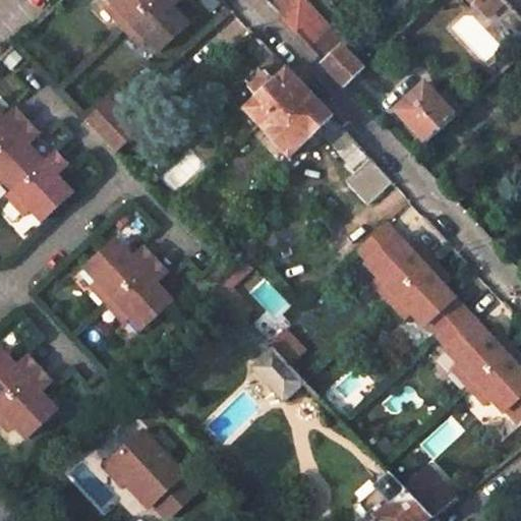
[(112,0),(115,3),(108,8),(124,24),(150,0),(112,0)]
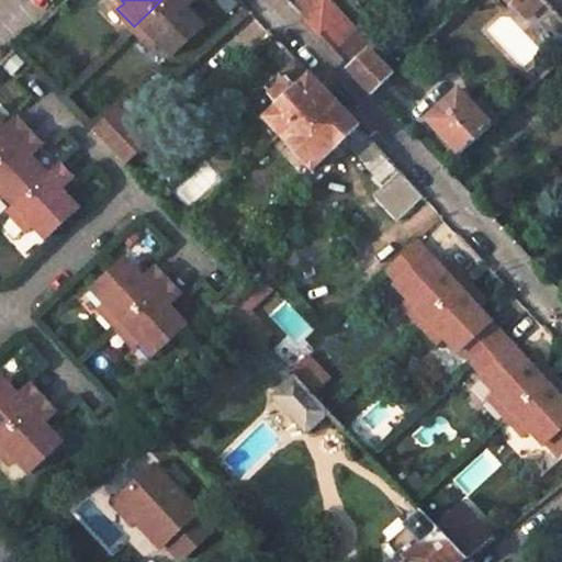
[(161,0),(134,26),(153,47),(159,41),(171,53),(204,22),(188,4),(192,0),(161,0)]
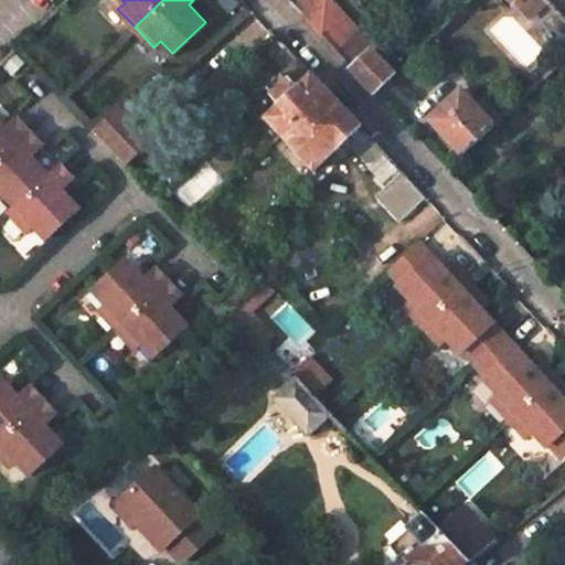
[(315,0),(295,0),(289,4),(299,16),(315,0)]
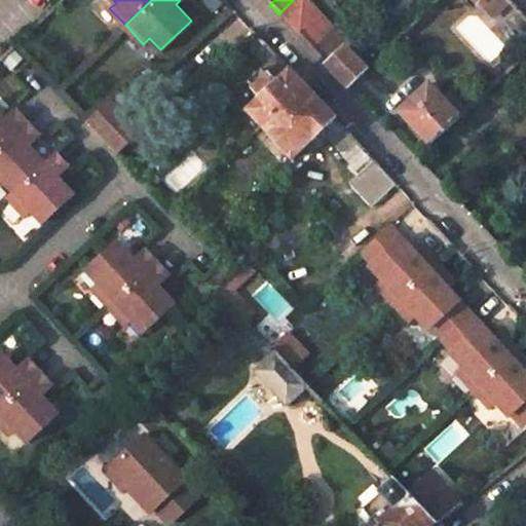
[(348,41),(308,0),(293,0),(278,14),(347,87),(367,68),(345,44),(348,41)]
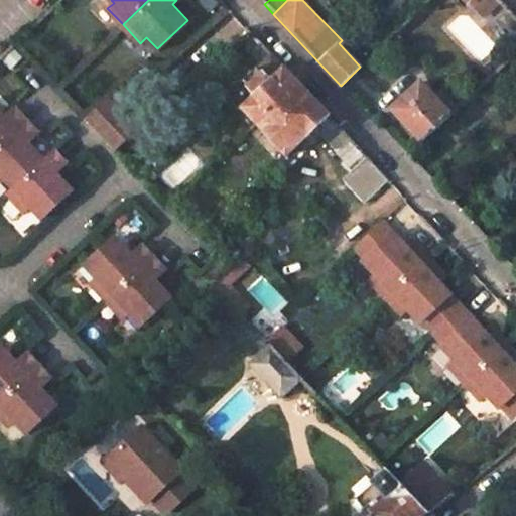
[(499,0),(460,0),(479,20),(500,0),(499,0)]
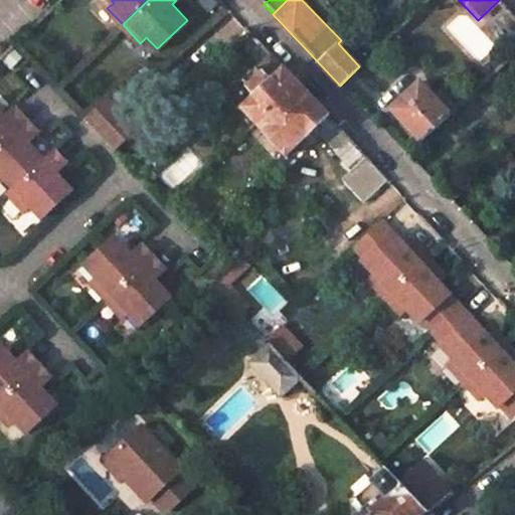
[(402,40),(395,32),(384,42),(391,50),(402,40)]
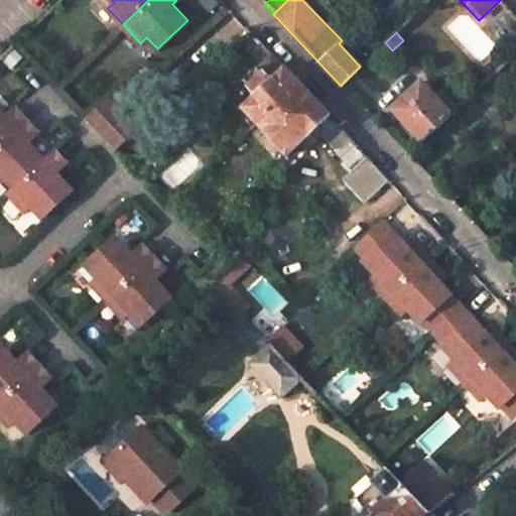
[(350,139),(270,55),(246,79),(238,80),(228,89),(227,99),(237,111),(239,109),(285,156),(314,129),(337,152),(350,139)]
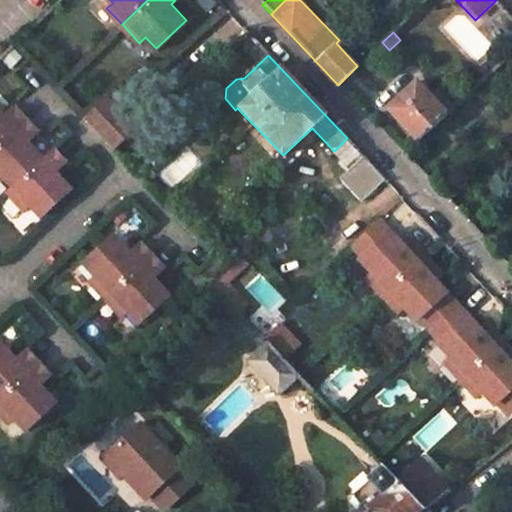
[(430,94),(418,81),(389,108),(394,114),(417,139),(454,105),(437,88),(430,94)]
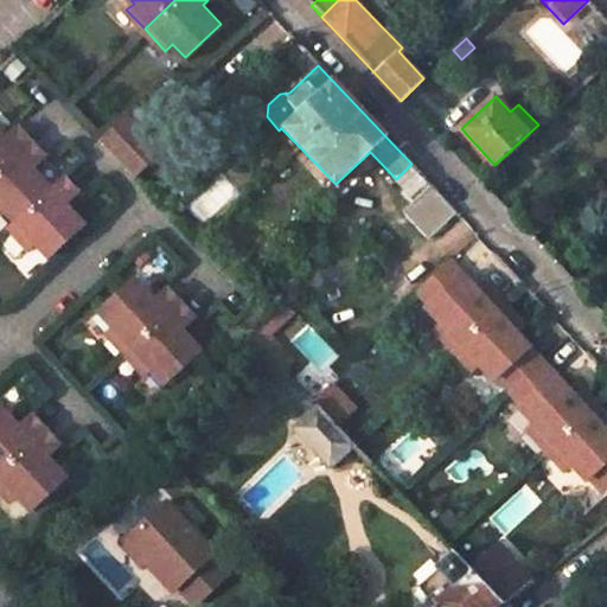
[(159,151),(125,114),(97,140),(131,178),(159,151)]
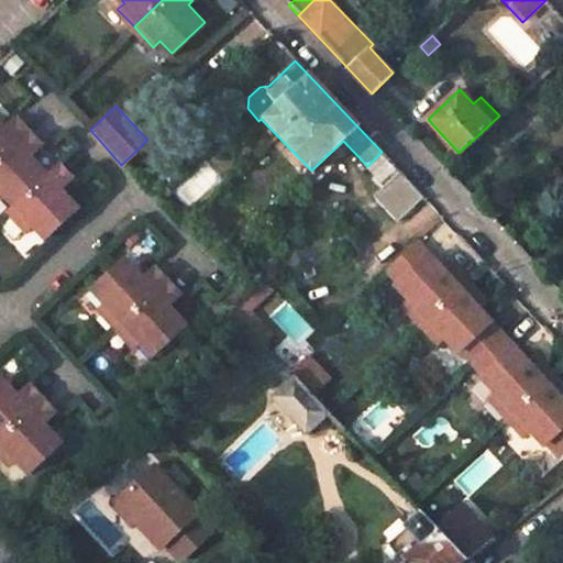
[(1,128),(0,127),(0,155),(25,132),(12,118),(1,128)]
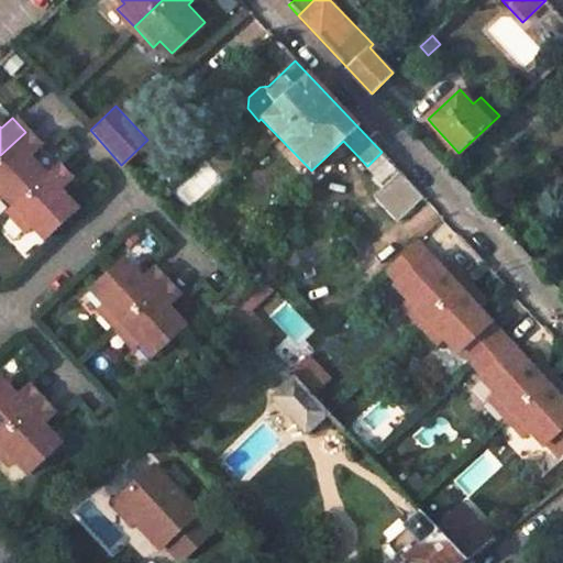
[(25,132),(0,155),(0,191),(12,206),(44,175),(28,157),(40,146),(25,132)]
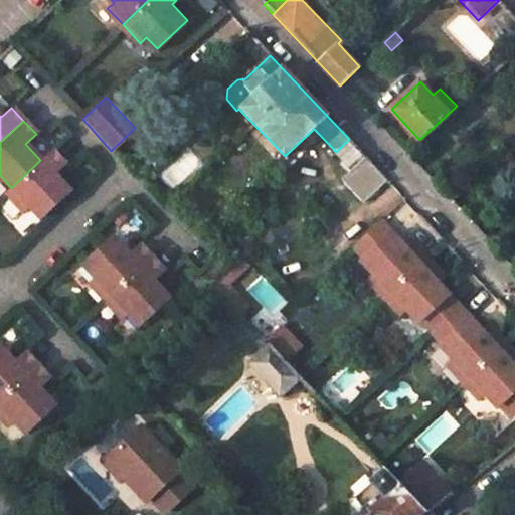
[(366,157),(349,139),(336,152),(344,161),(341,164),(349,173),(366,157)]
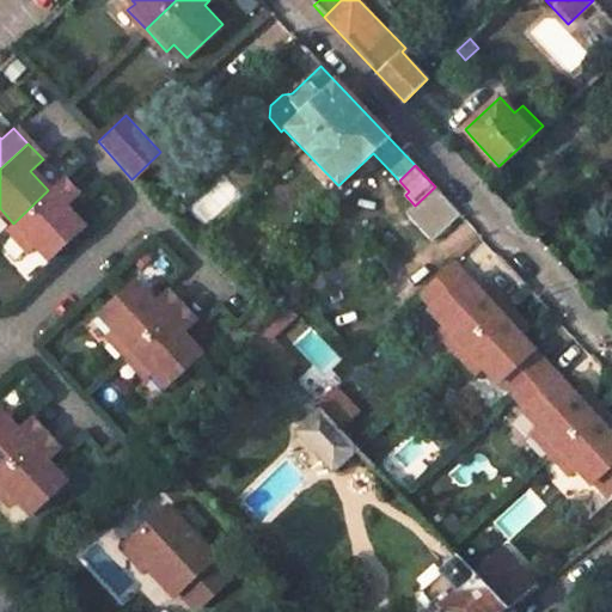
[(61,178),(48,190),(13,224),(7,230),(29,252),(35,246),(49,261),(84,228),(66,209),(79,197),(61,178)]
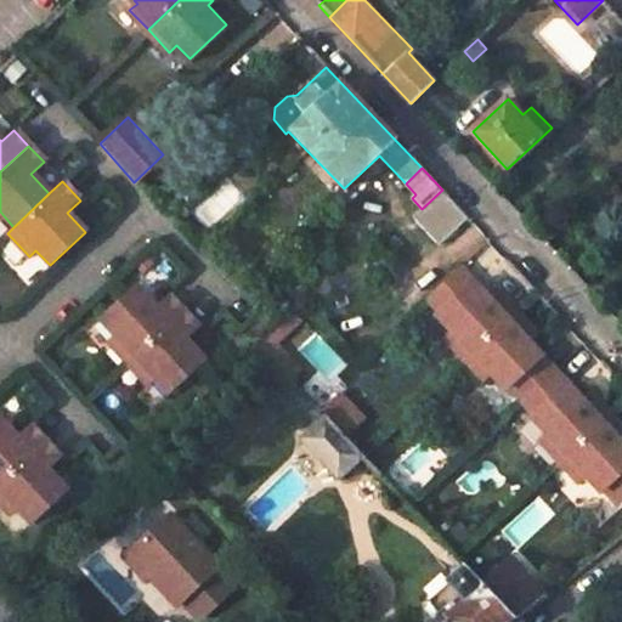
[(439,246),(468,218),(442,190),(422,209),(413,218),(439,246)]
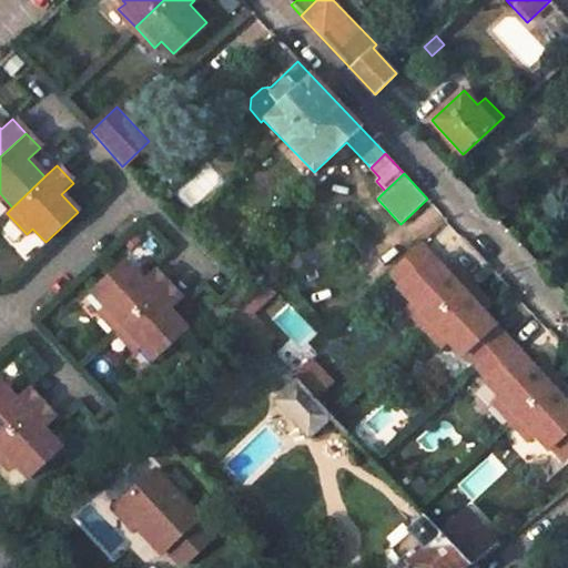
[(446,269),(421,242),(391,269),(404,283),(399,287),(413,302),(408,306),(425,324),(469,282),(456,269),(450,273),(446,269)]
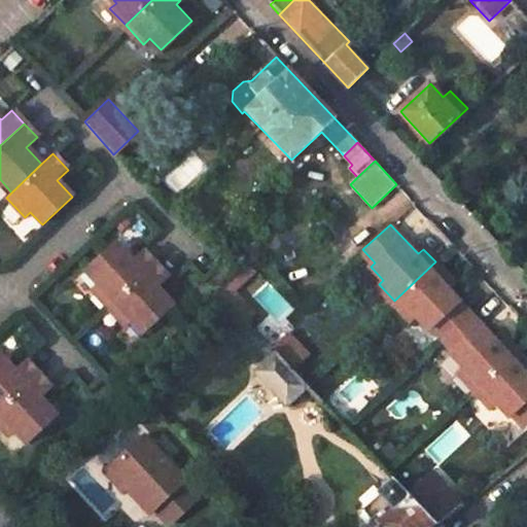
[(109,306),(154,262),(143,250),(132,260),(115,243),(85,271),(99,284),(94,289),(109,306)]
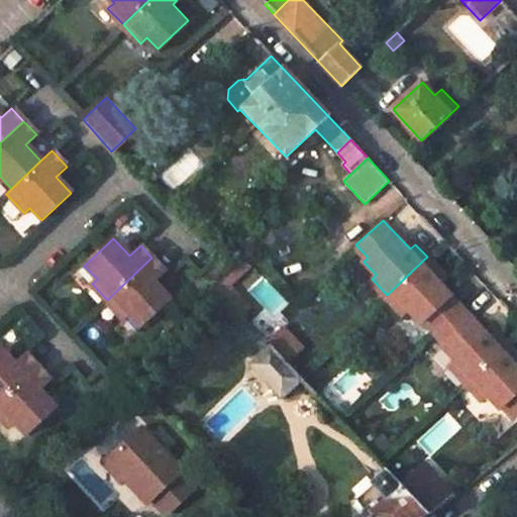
[(410,248),(415,244),(411,239),(406,244),(410,248)]
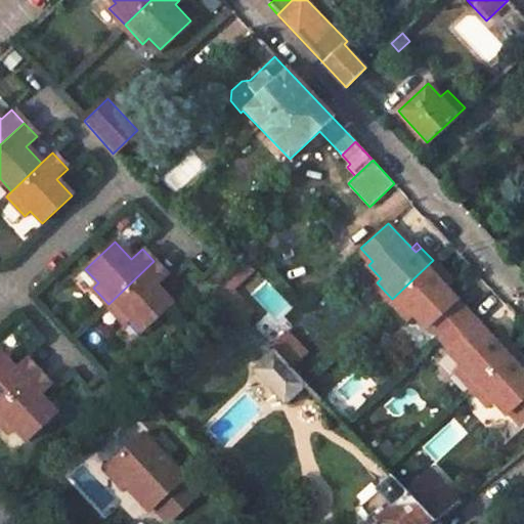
[(448,276),(433,260),(392,299),(408,317),(413,313),(426,328),(431,323),(440,334),(468,308),(447,287),(443,281),(448,276)]
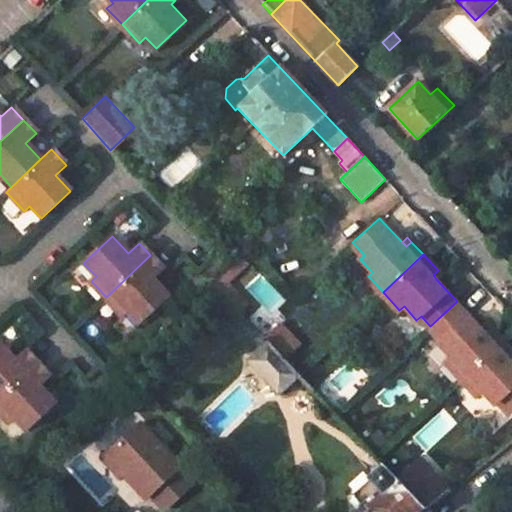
[(150,255),(106,297),(122,315),(128,310),(139,322),(168,296),(152,279),(163,269),(150,255)]
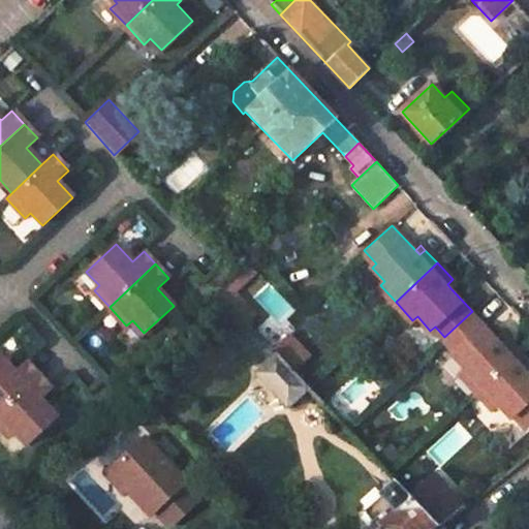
[(458,284),(453,279),(447,284),(452,289),(458,284)]
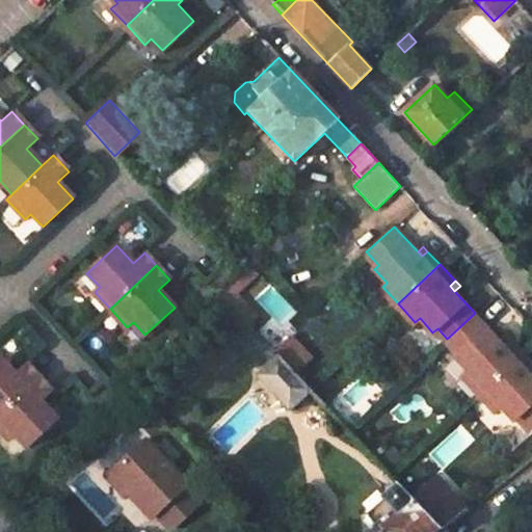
[(238,316),(221,298),(207,312),(223,329),(238,316)]
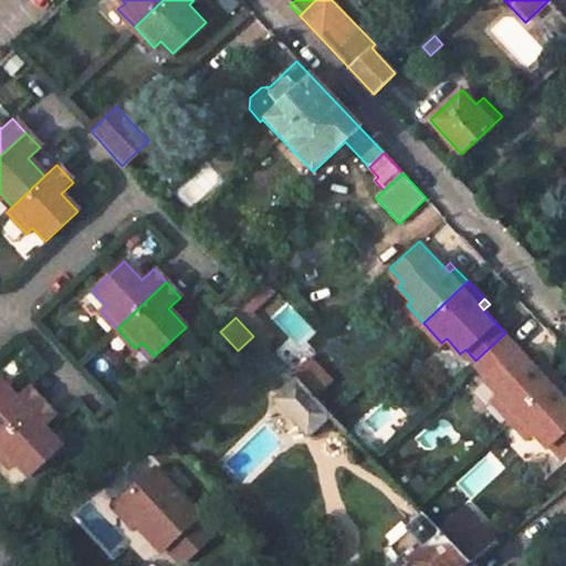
[(531,359),(505,333),(475,360),(489,375),(484,379),(499,395),(494,399),(510,416),(555,374),(542,359),(535,365),(531,359)]
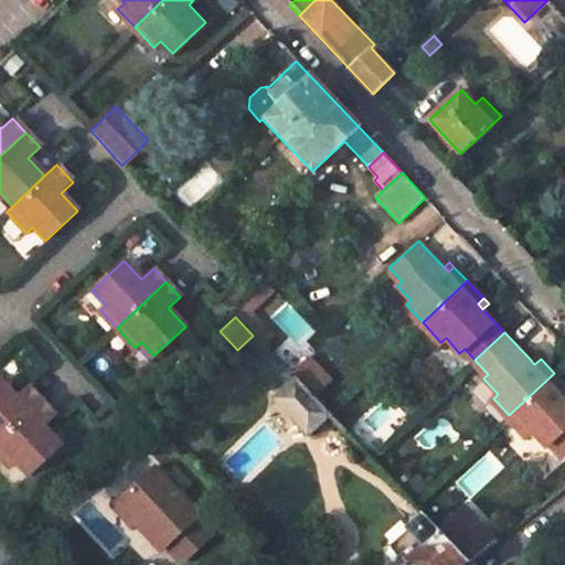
[(291,375),(253,336),(237,350),(278,394),(273,400),(308,435),(329,415),(331,414),(312,394),(297,377),(295,380),(291,375)]
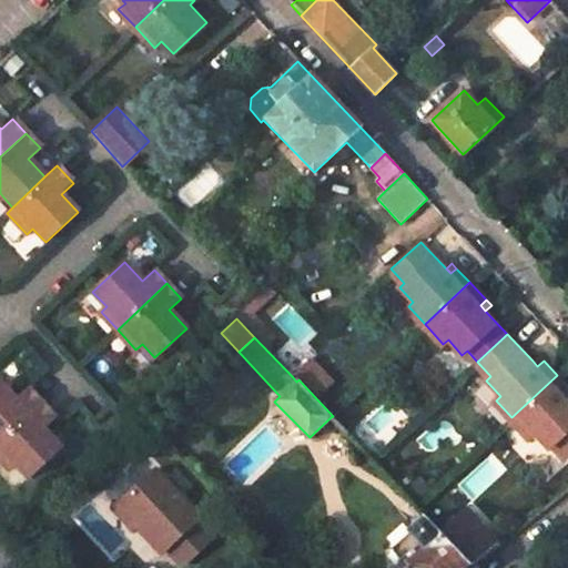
[(537,366),(544,361),(539,355),(533,361),(537,366)]
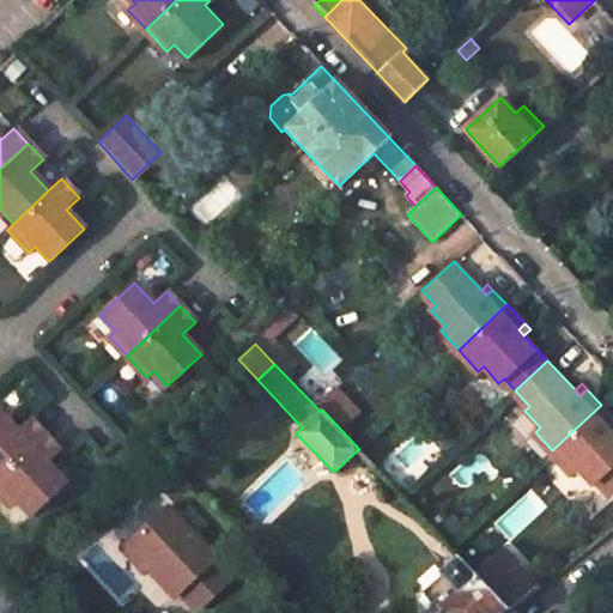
[(354,412),(334,390),(316,407),(320,412),(322,410),(339,428),(354,412)]
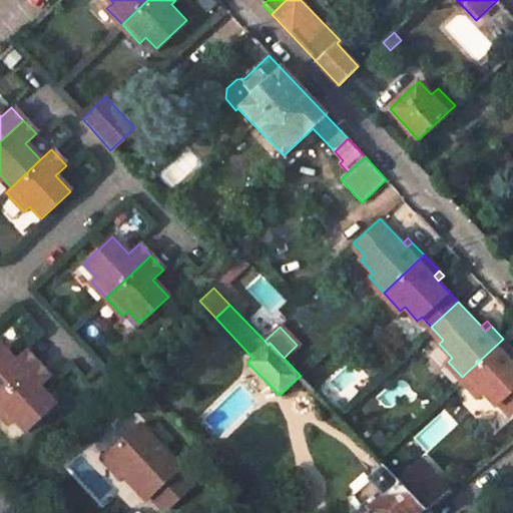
[(13,332),(0,343),(0,389),(4,394),(49,351),(38,339),(29,348),(13,332)]
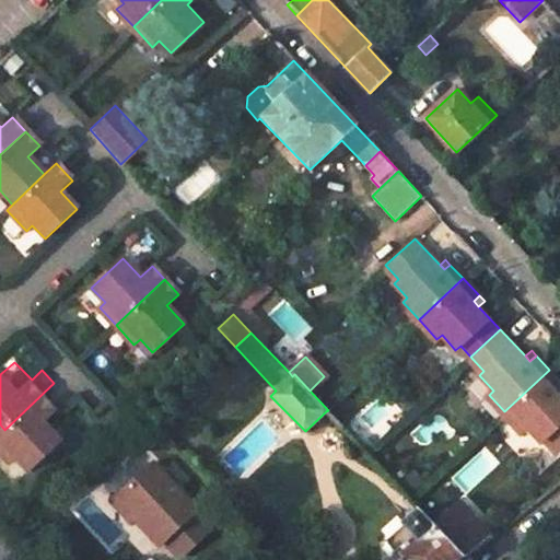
[(559,381),(549,370),(504,411),(524,433),(529,429),(541,442),(547,438),(558,450),(559,446),(559,381)]
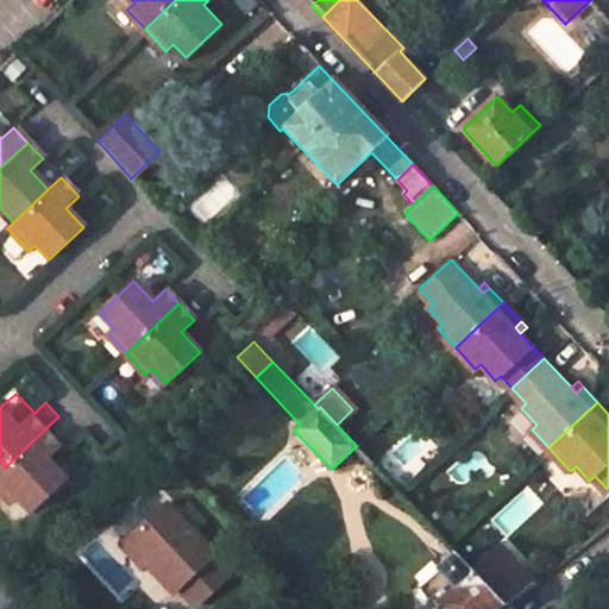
[(75,434),(58,416),(5,468),(25,490),(33,483),(45,496),(81,464),(63,445),(75,434)]
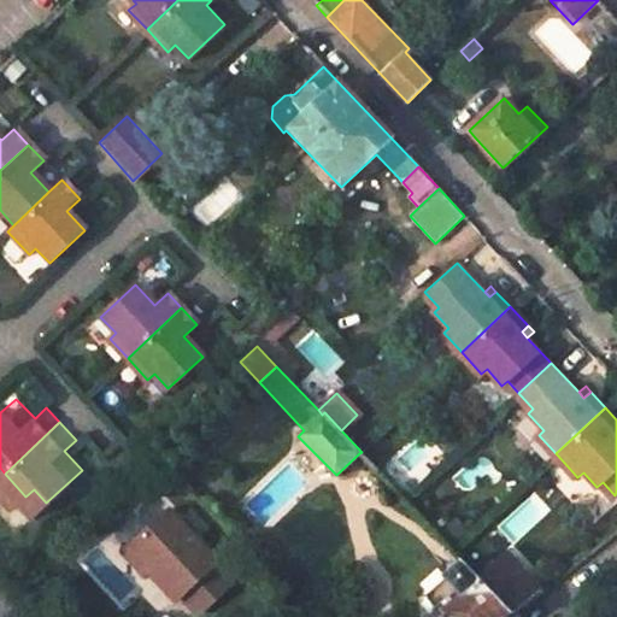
[(216,565),(165,513),(129,546),(151,569),(148,574),(175,603),(178,600),(194,616),(229,586),(212,569),(216,565)]
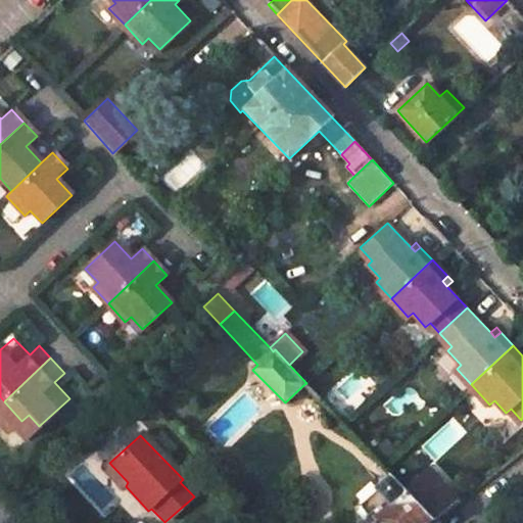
[(128,482),(109,463),(100,471),(119,491),(126,486),(128,482)]
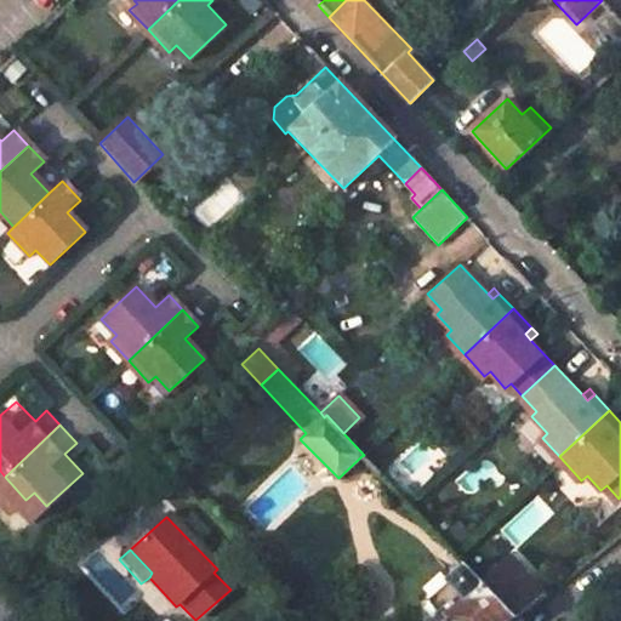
[(546,596),(508,554),(479,577),(518,619),(546,596)]
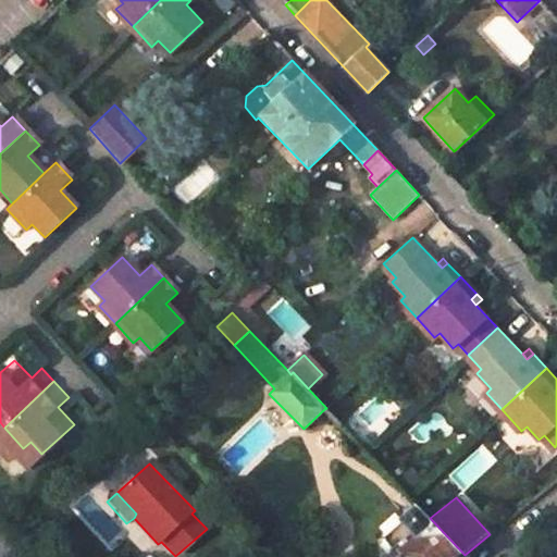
[(379,539),(394,556),(461,556),(465,555),(430,518),(417,504),(416,505),(379,539)]
